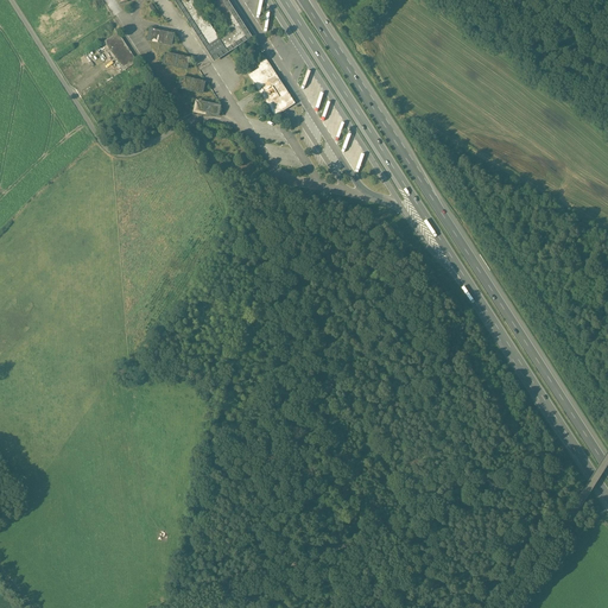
[(248,37),(223,0),(177,0),(215,58),(248,37)]
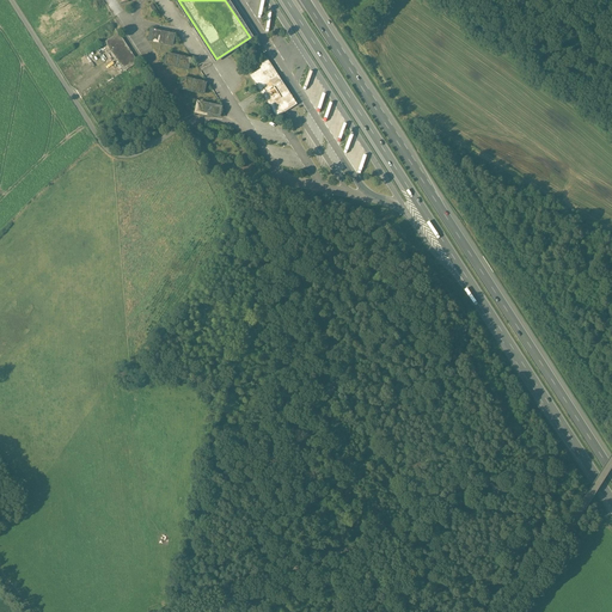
[(159,14),(153,5),(148,8),(154,17),(159,14)]
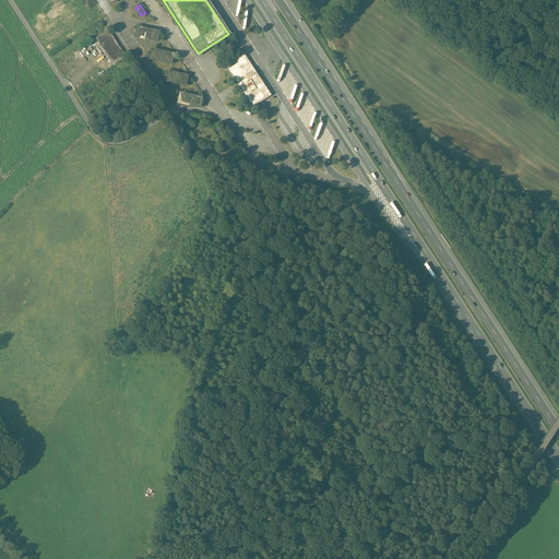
[(137,38),(161,43),(163,31),(139,26),(137,38)]
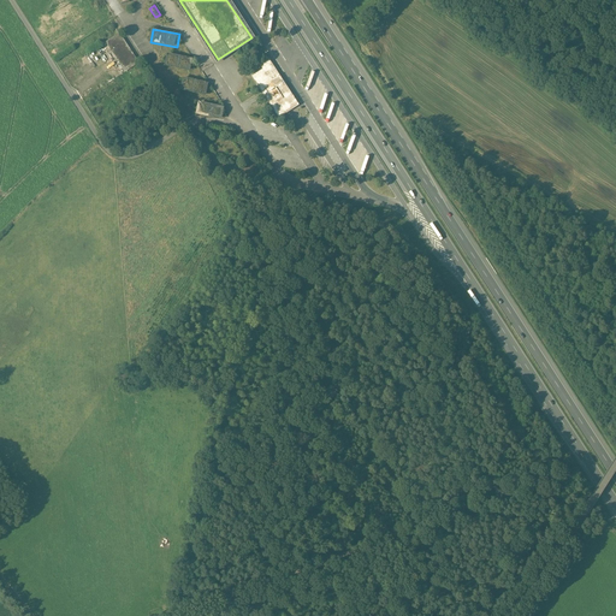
[(138,64),(119,34),(118,34),(106,42),(125,71),(125,72),(138,64)]
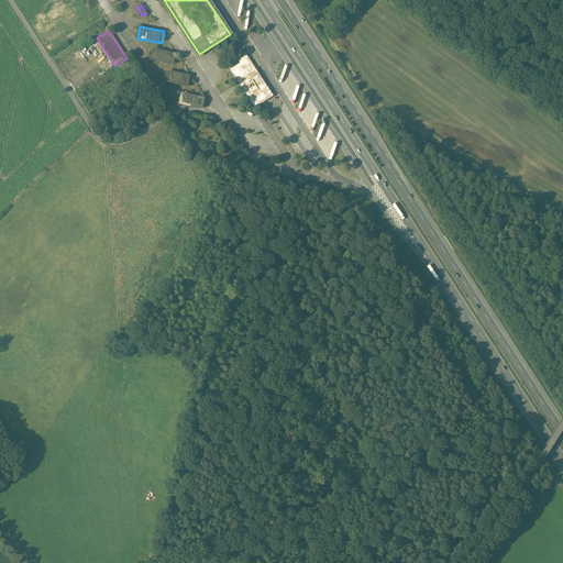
[(154,50),(153,62),(176,65),(178,53),(154,50)]
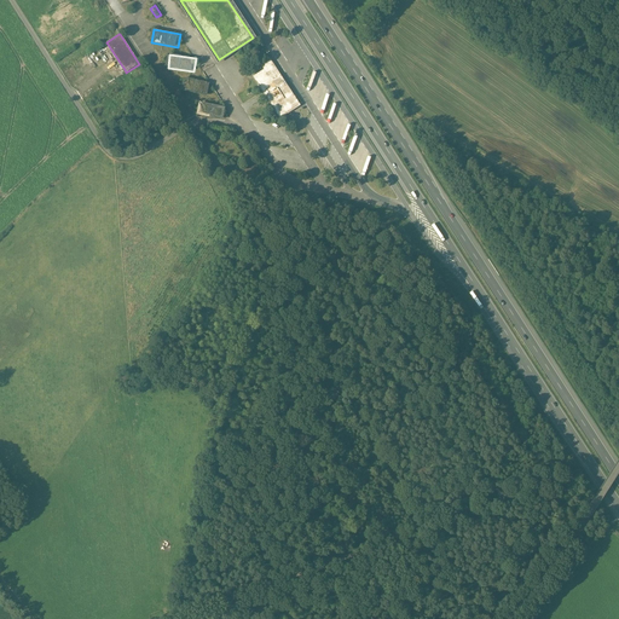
[(299,105),(271,62),(264,67),(265,70),(254,77),(281,117),(299,105)]
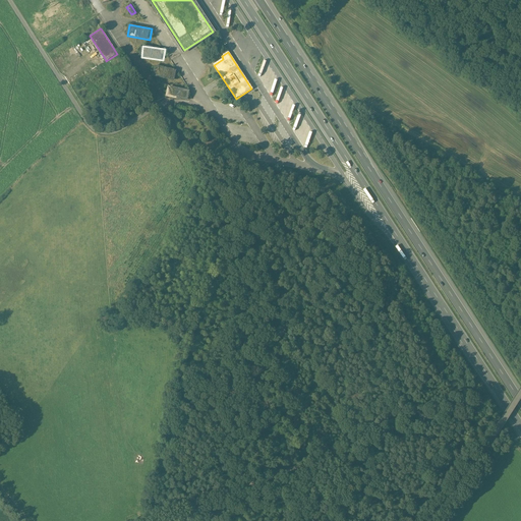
[(93,69),(100,65),(96,59),(90,63),(93,69)]
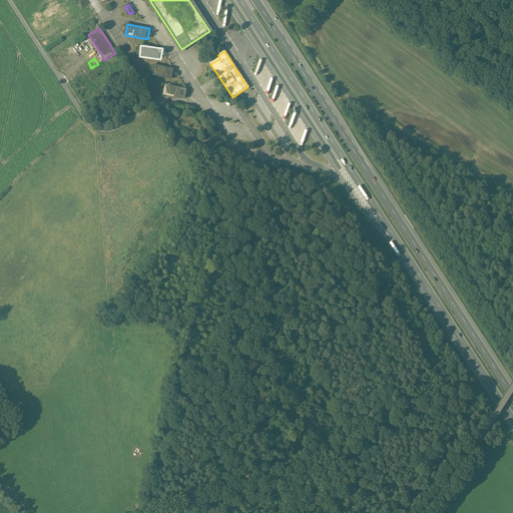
[(174,78),(175,67),(153,65),(152,75),(174,78)]
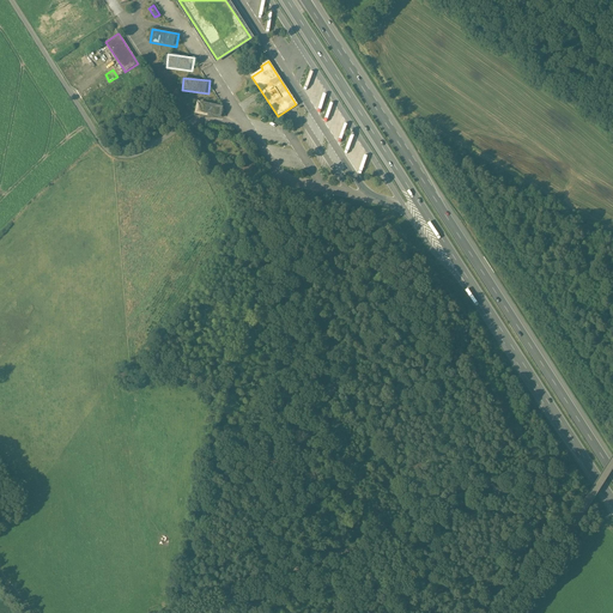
[(223,119),(225,105),(199,101),(196,114),(223,119)]
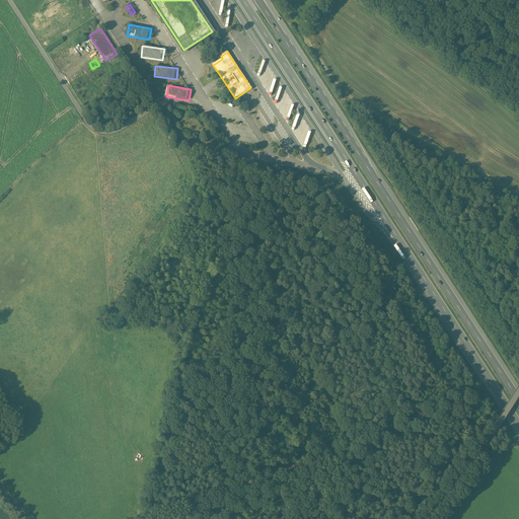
[(445,276),(442,278),(449,292),(452,290),(445,276)]
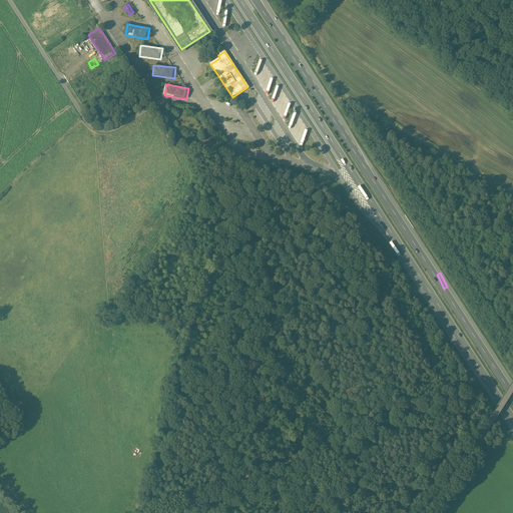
[(475,328),(472,330),(477,341),(481,339),(475,328)]
